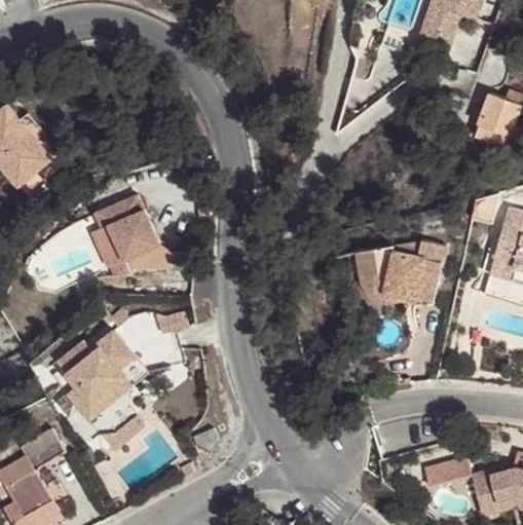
[(475,21),(482,0),(430,0),(416,39),(447,50),(459,15),(475,21)]
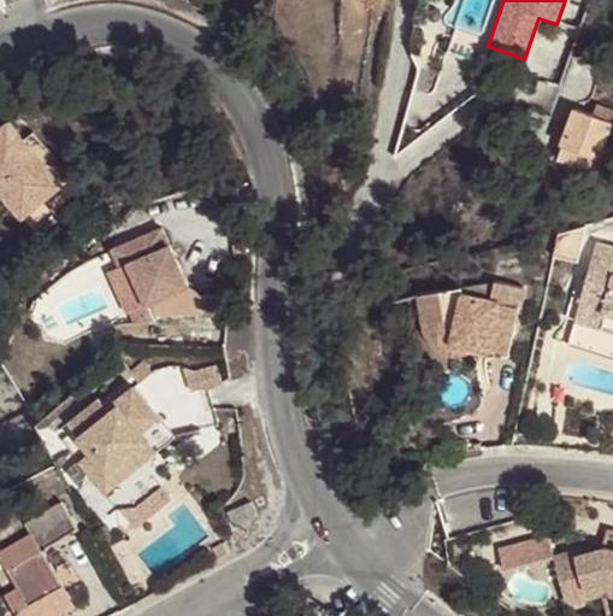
[(571,110),(558,144),(596,159),(597,157),(605,160),(608,151),(601,148),(609,125),(606,123),(612,112),(594,105),(589,117),(571,110)]
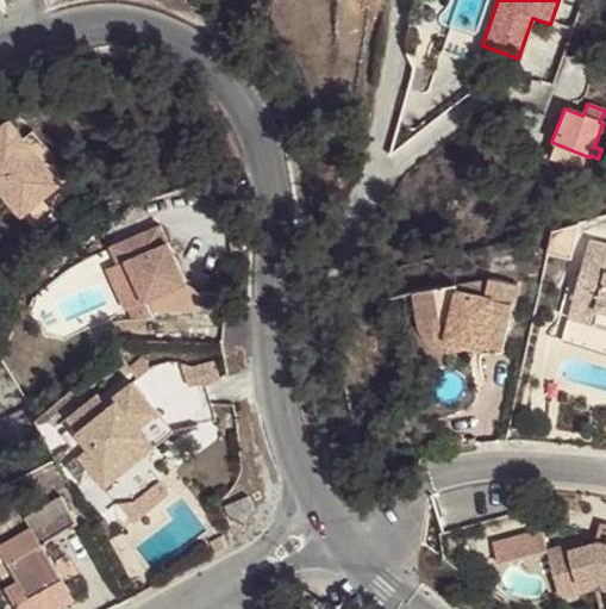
[(58,185),(6,122),(0,126),(0,194),(19,217),(58,185)]
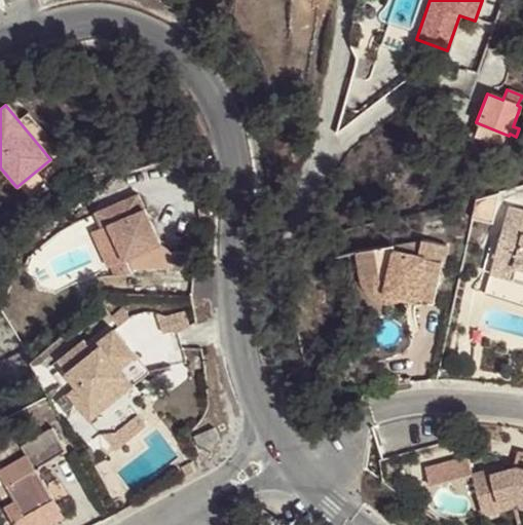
[(132,199),(98,217),(105,231),(122,266),(157,249),(132,199)]
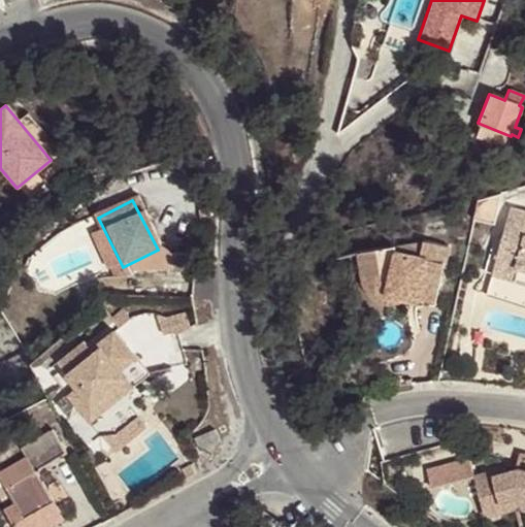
[(491,275),(524,286),(524,210),(512,207),(491,275)]
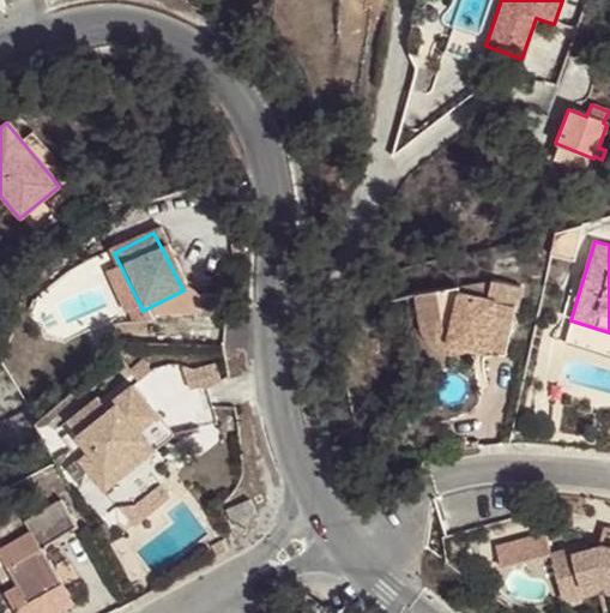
[(106,258),(114,274),(122,270),(114,253),(106,258)]
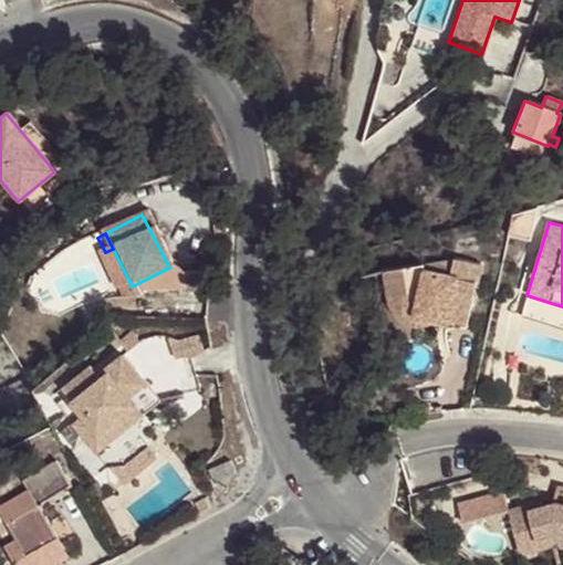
[(465,325),(479,265),(454,260),(450,274),(423,268),(421,265),(385,271),(388,297),(391,305),(394,311),(398,315),(403,318),(406,321),(412,322),(415,323),(418,323),(421,323),(425,322),(428,320),(429,318),(447,323),(447,321),(465,325)]
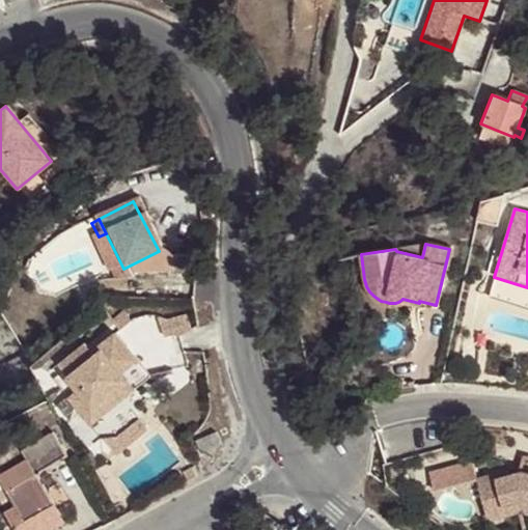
[(425,244),(395,249),(396,251),(422,257),(425,244)]
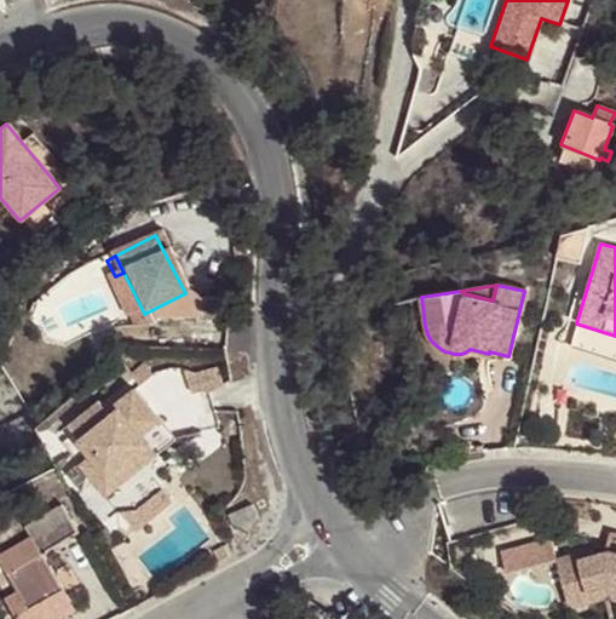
[(202,316),(229,317),(231,298),(203,297),(202,316)]
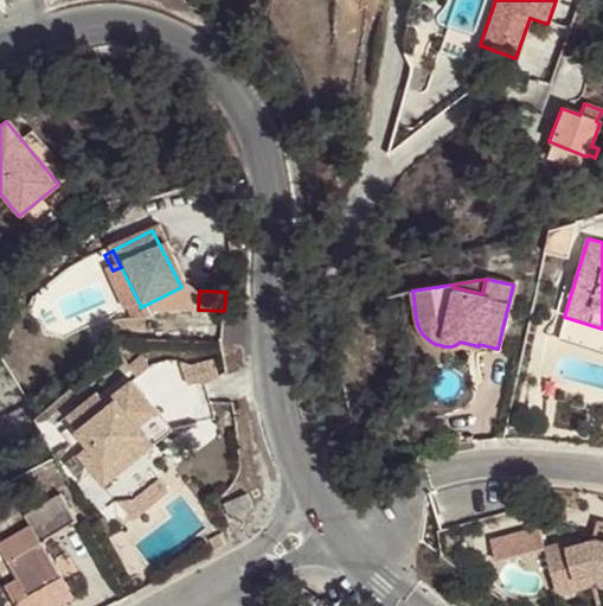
[(602,346),(602,329),(564,317),(559,333),(602,346)]
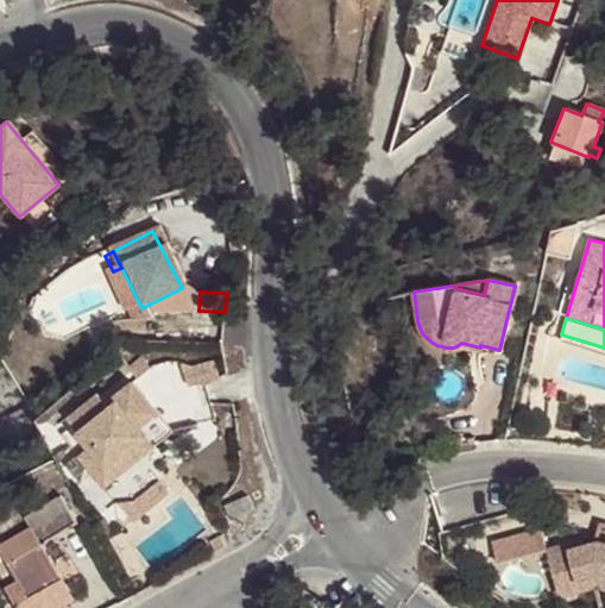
[(190,367),(180,364),(187,387),(218,377),(210,359),(190,367)]
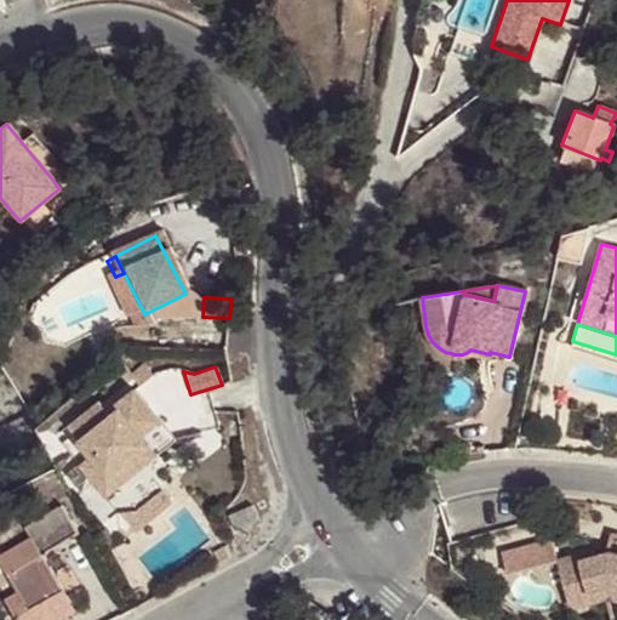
[(159,422),(130,388),(110,404),(114,408),(108,414),(78,439),(75,441),(87,455),(75,465),(91,483),(103,498),(156,454),(142,437),(159,422)]
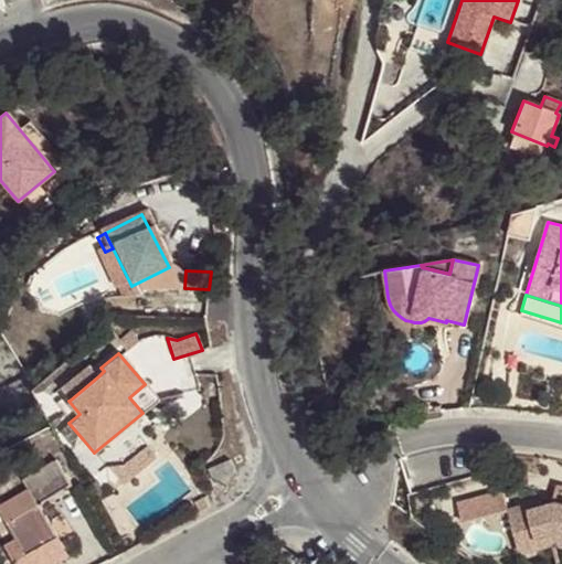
[(61,387),(71,400),(98,376),(88,364),(61,387)]
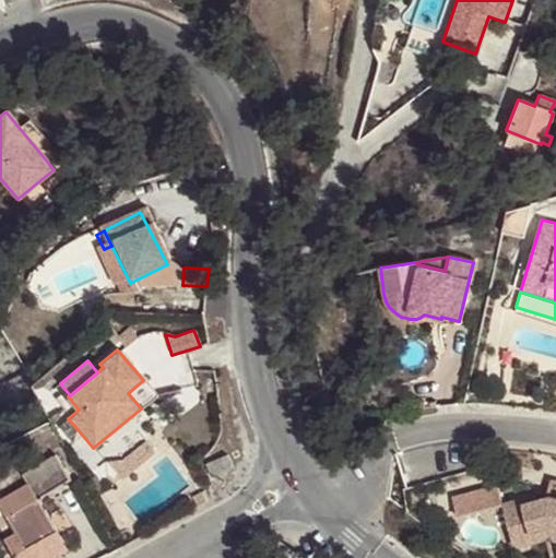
[(156,395),(143,380),(128,393),(141,408),(156,395)]
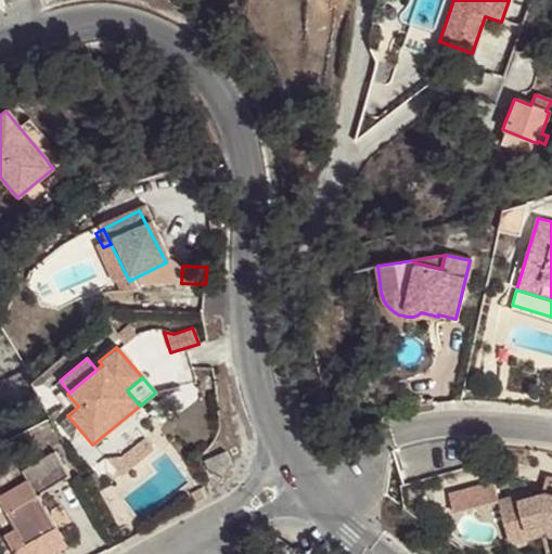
[(73,439),(81,432),(67,415),(59,423),(73,439)]
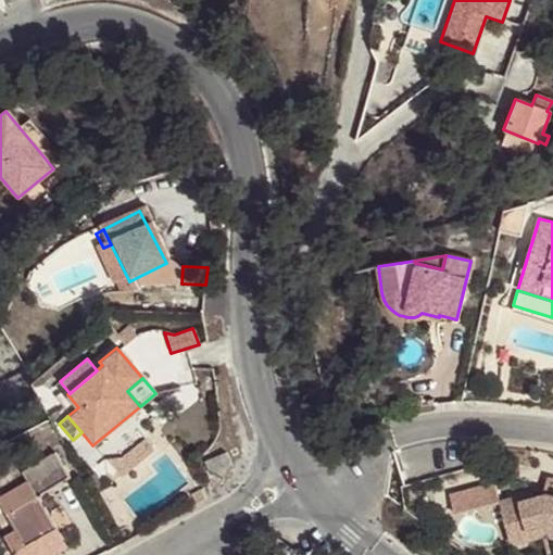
[(120,457),(104,458),(120,478),(152,451),(141,439),(120,457)]
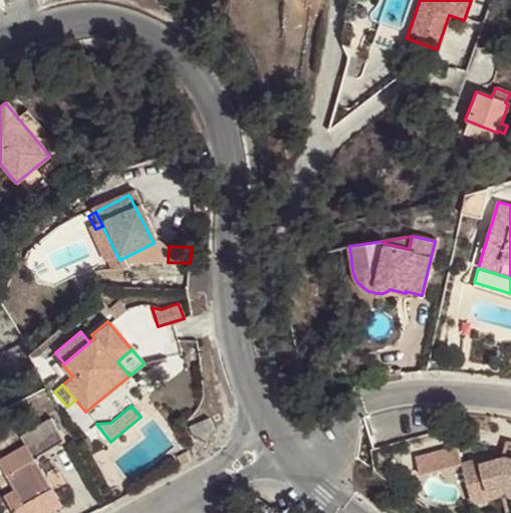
[(49,487),(32,459),(62,441),(49,418),(19,435),(23,444),(0,457),(0,467),(16,494),(12,496),(17,506),(21,503),(49,487)]
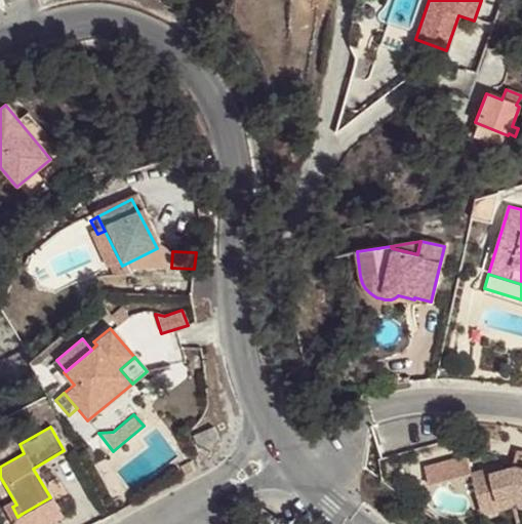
[(196,448),(216,440),(211,428),(191,436),(196,448)]
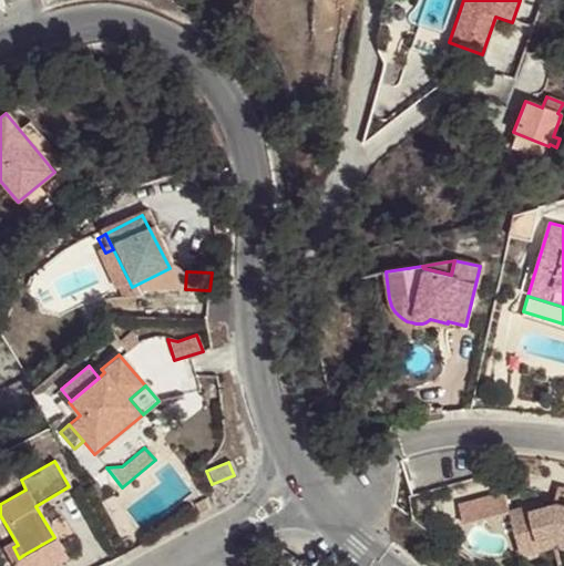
[(519,554),(552,545),(563,548),(563,505),(554,503),(541,506),(540,502),(506,511),(519,554)]
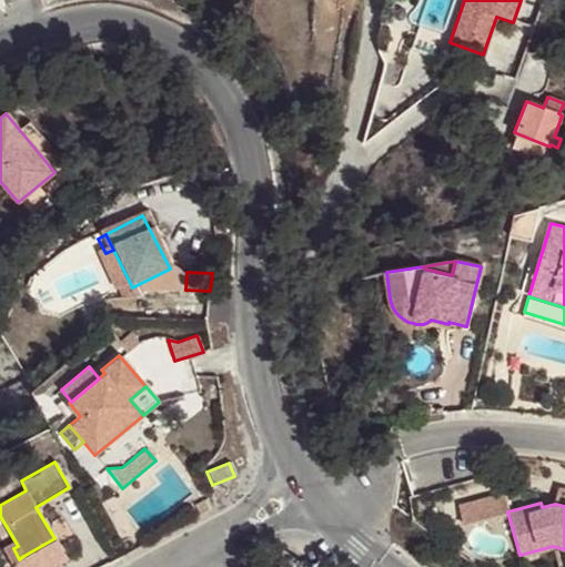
[(51,566),(66,559),(54,538),(23,556),(29,566),(36,566),(51,566)]
